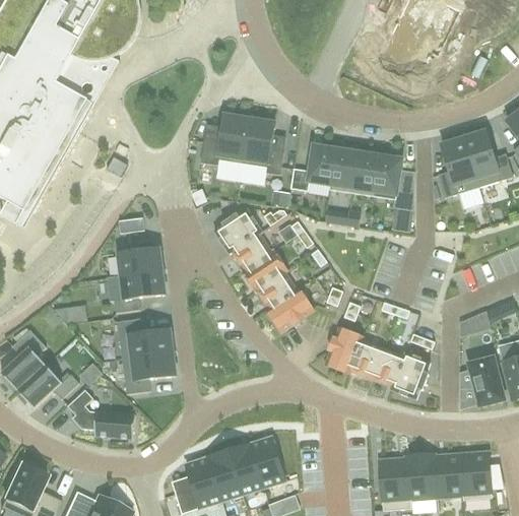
[(79,132),(80,131),(96,102),(75,89),(84,73),(91,59),(105,58),(112,56),(116,54),(126,47),(134,38),(135,36),(140,26),(142,14),(141,2),(140,0),(6,0),(0,11),(0,50),(3,52),(0,57),(0,195),(9,200),(6,207),(29,220),(64,158),(64,159),(79,132)]
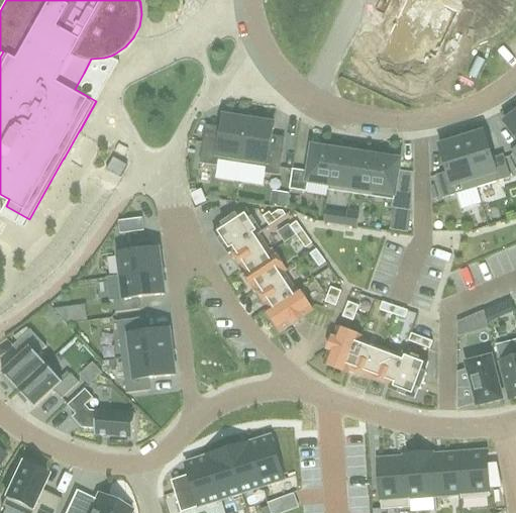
[(428,50),(442,58),(468,0),(391,0),(389,5),(394,7),(380,37),(425,59),(428,50)]
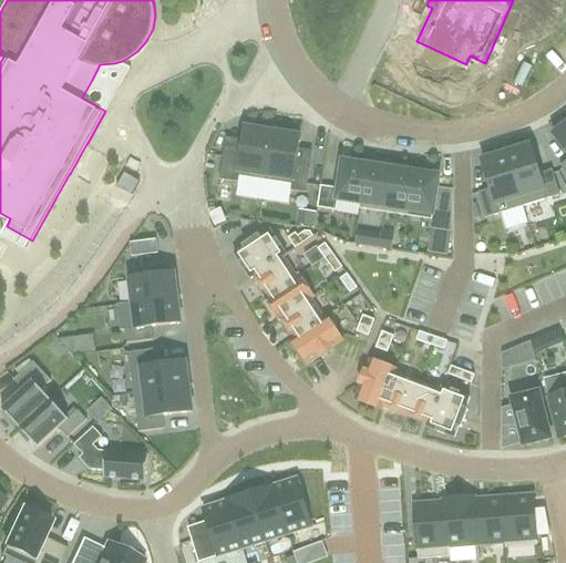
[(533,0),(501,65),(527,78),(565,0),(533,0)]
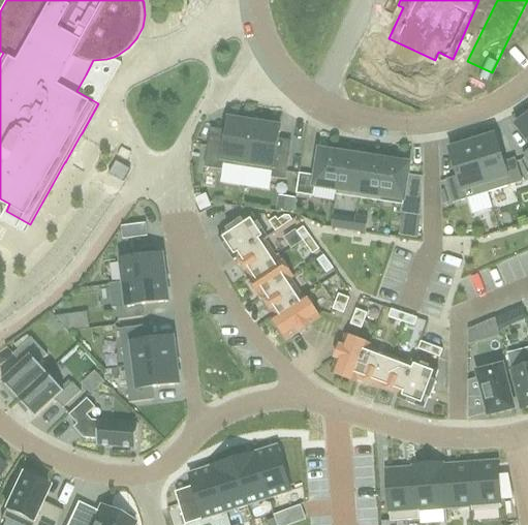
[(397,86),(420,97),(430,76),(406,65),(397,86)]
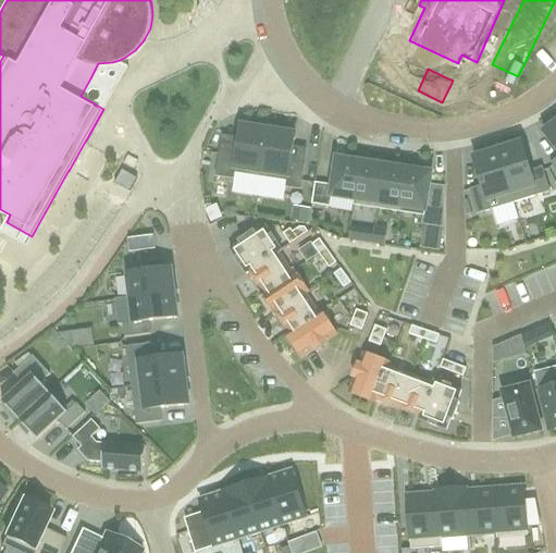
[(555,119),(543,130),(555,146),(555,155),(548,160),(555,170),(555,119)]
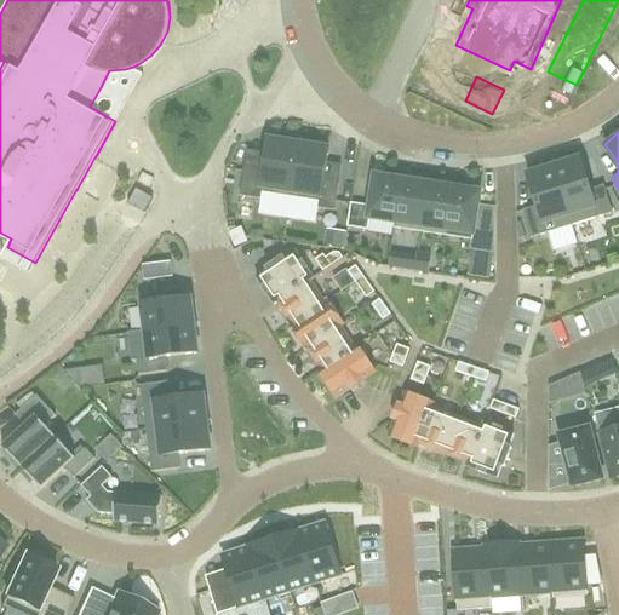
[(262,167),(242,164),(238,193),(259,196),(261,189),(290,194),(297,141),(267,136),(262,167)]
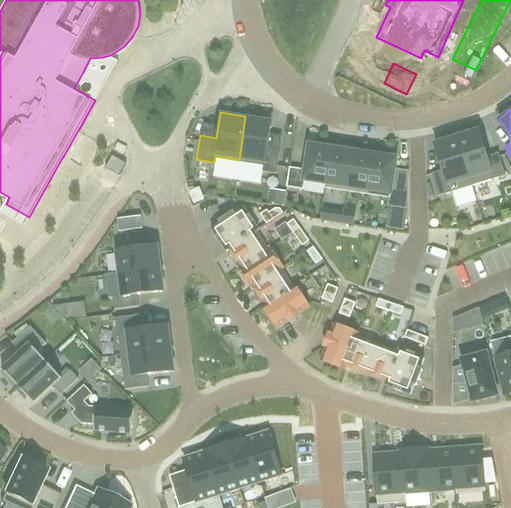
[(261,169),(275,171),(279,148),(266,146),(270,120),(245,116),(239,160),(262,164),(261,169)]
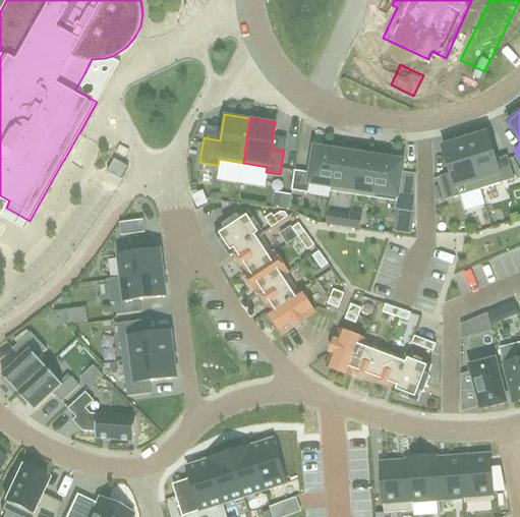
[(495,157),(486,131),(464,137),(479,186),(513,176),(507,153),(495,157)]
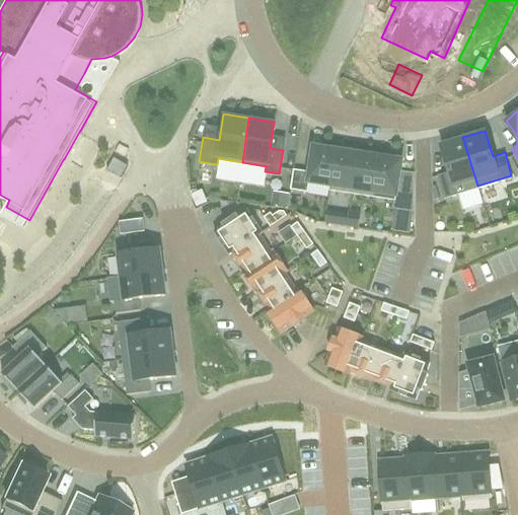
[(477,186),(462,137),(440,144),(449,169),(437,173),(444,196),(477,186)]
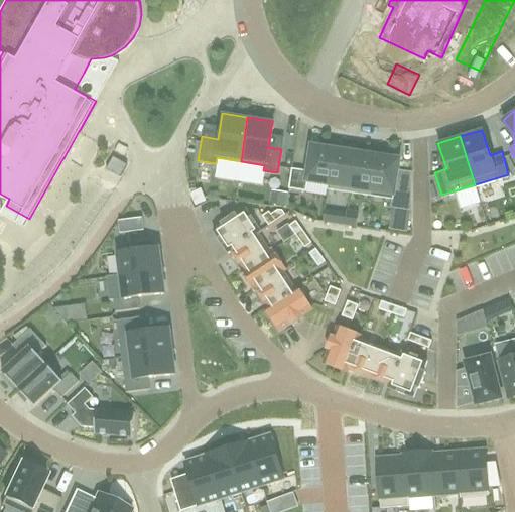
[(125,152),(127,147),(128,145),(119,140),(118,142),(115,147),(125,152)]
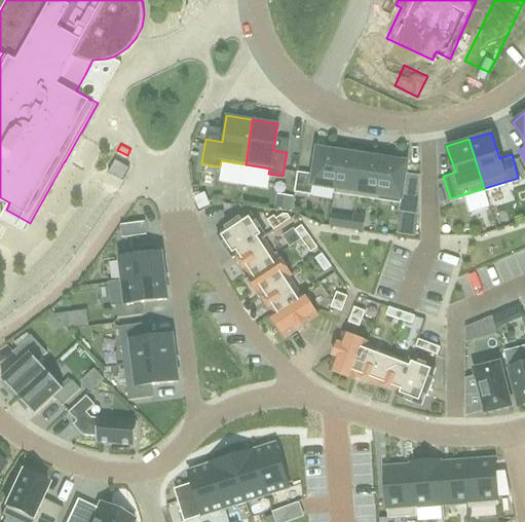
[(333,191),(340,150),(316,146),(313,172),(297,170),(294,189),(311,192),(312,182),(333,186),(333,190),(333,191)]
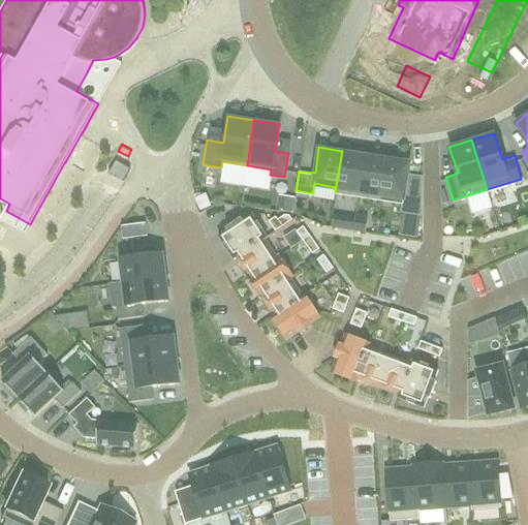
[(364,154),(342,151),(335,192),(358,195),(364,154)]
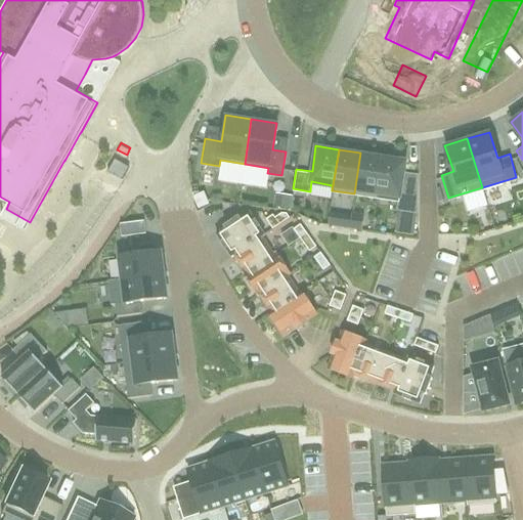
[(382,156),(360,153),(354,193),(376,197),(382,156)]
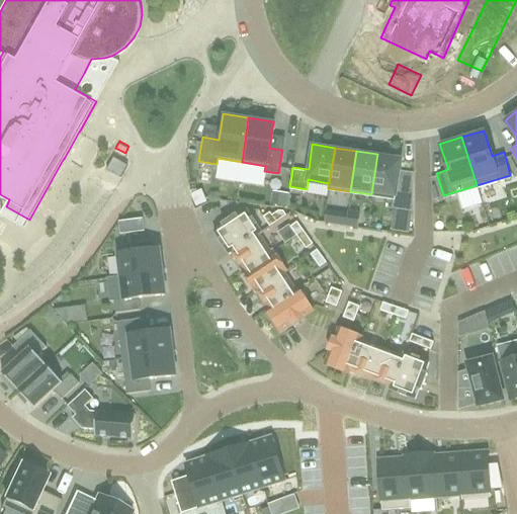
[(377,154),(371,194),(393,197),(392,205),(412,208),(412,170),(399,168),(400,158),(377,154)]
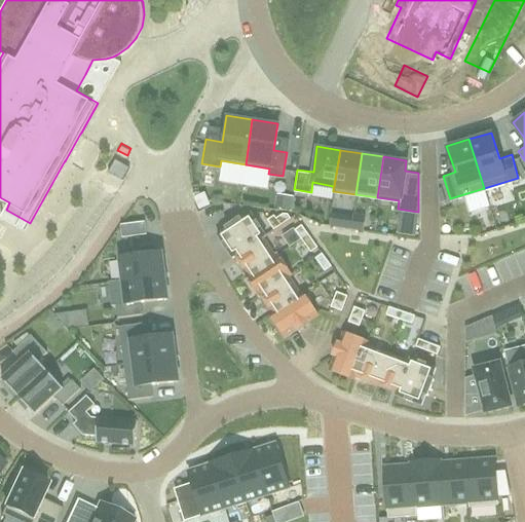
[(231,256),(234,254),(262,235),(265,233),(250,211),(239,217),(238,216),(224,225),(226,227),(217,233),(231,256)]
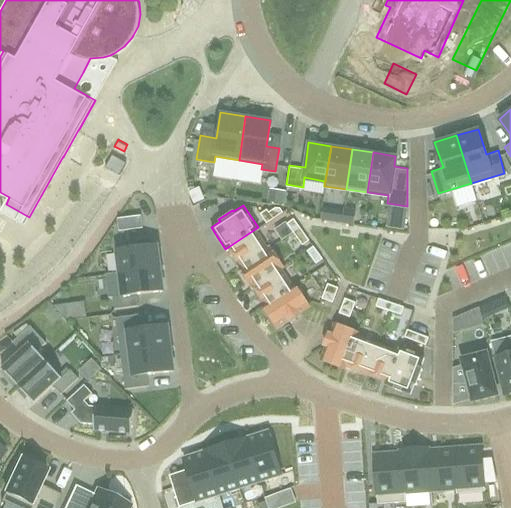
[(280,206),(275,206),(268,210),(272,217),(282,211),(280,206)]
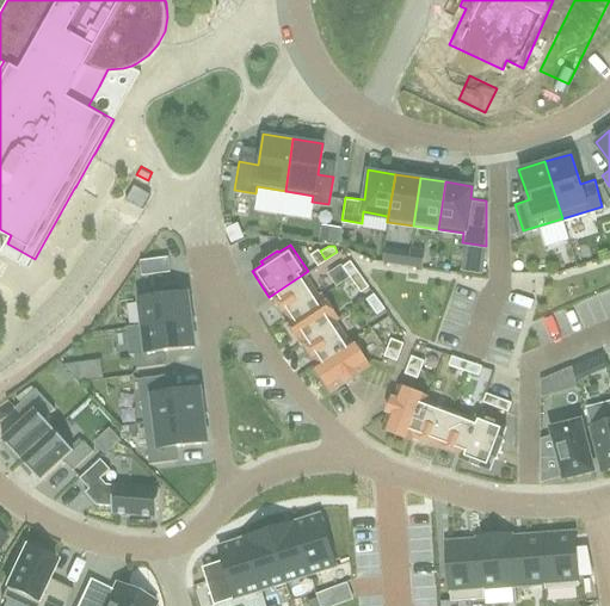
[(318,264),(325,259),(320,251),(318,247),(310,253),(318,264)]
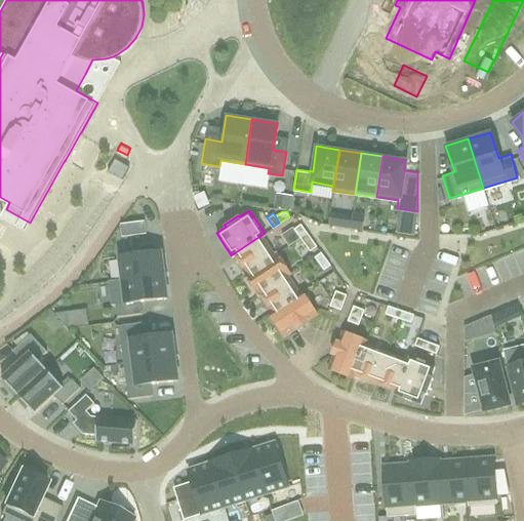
[(145,232),(144,218),(119,223),(121,235),(145,232)]
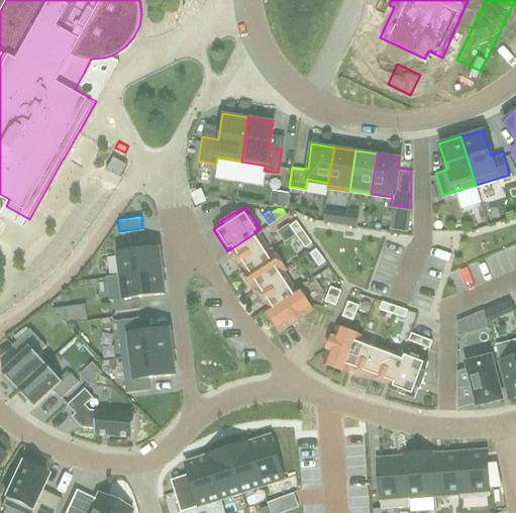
[(296,232),(302,228),(296,219),(293,220),(289,223),(296,232)]
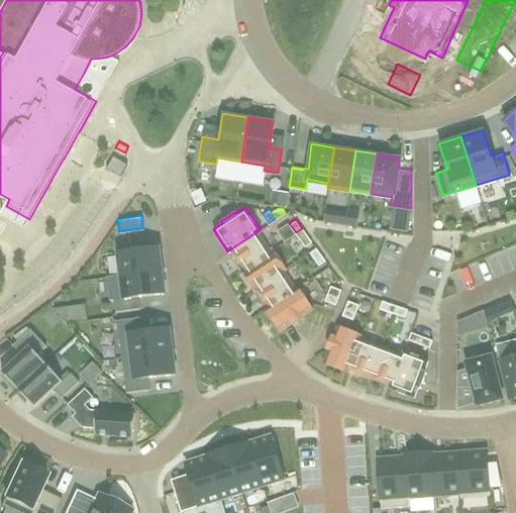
[(302,228),(296,232),(305,245),(311,240),(302,228)]
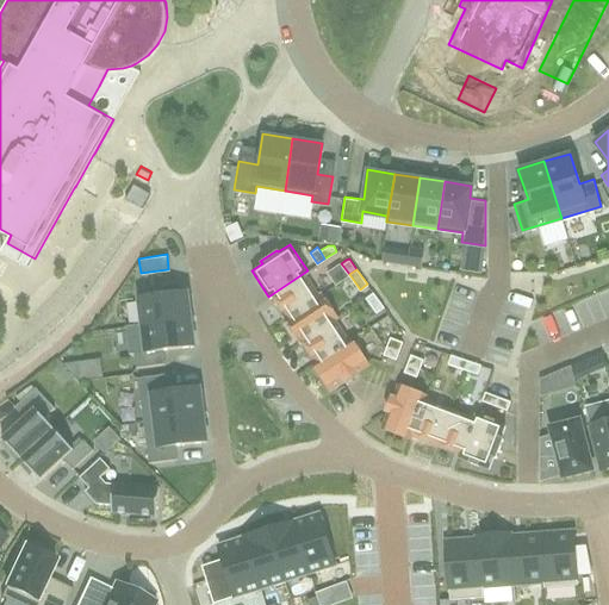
[(318,293),(317,293),(304,273),(272,294),(285,315),(318,293)]
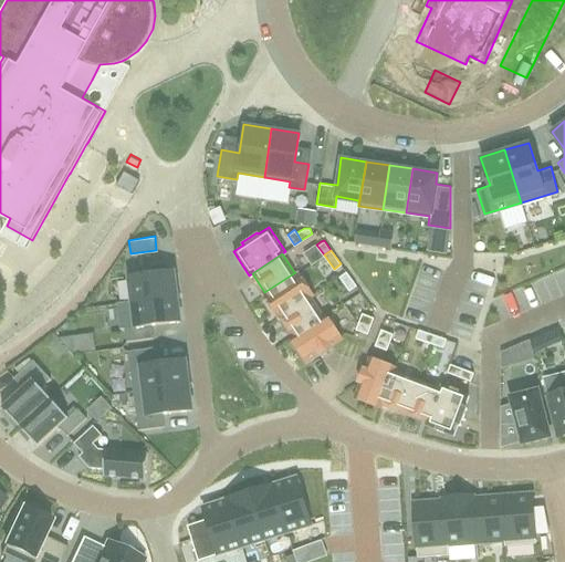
[(173,269),(128,274),(132,299),(132,300),(176,294),(173,269)]
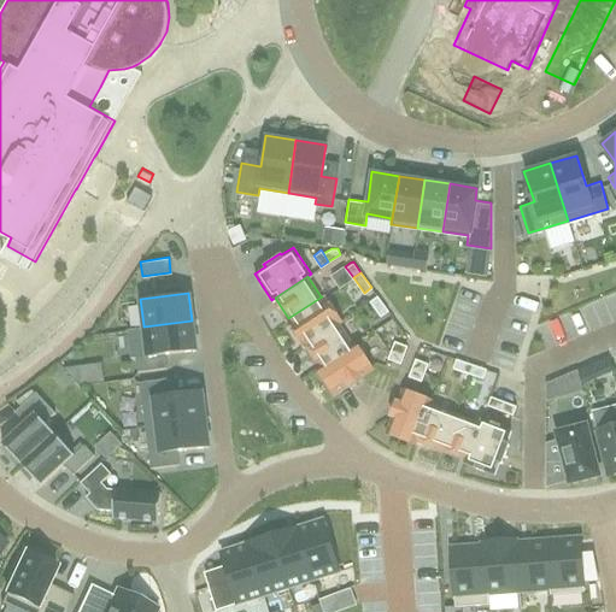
[(303,345),(305,343),(338,321),(338,322),(341,319),(324,294),(321,296),(322,296),(288,318),(286,319),(286,318),(285,319),(303,347),(304,346),(303,345)]
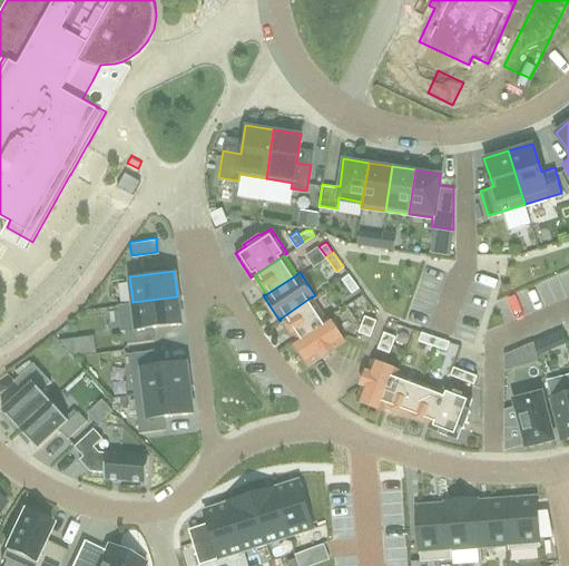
[(349,272),(341,277),(351,291),(359,286),(349,272)]
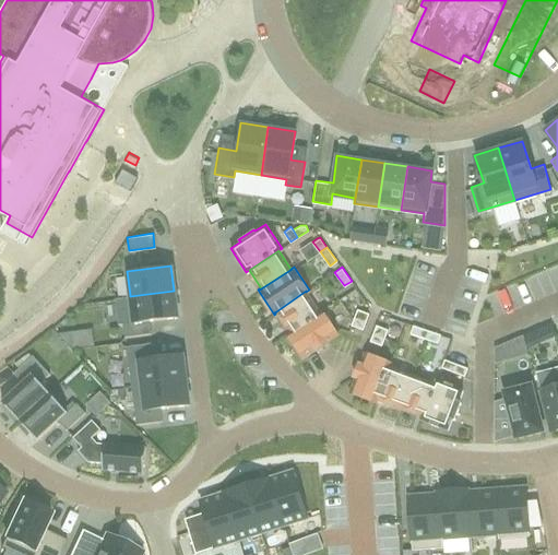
[(125,296),(115,297),(118,322),(122,322),(125,335),(150,332),(149,319),(177,316),(174,291),(130,296),(130,295),(125,296)]
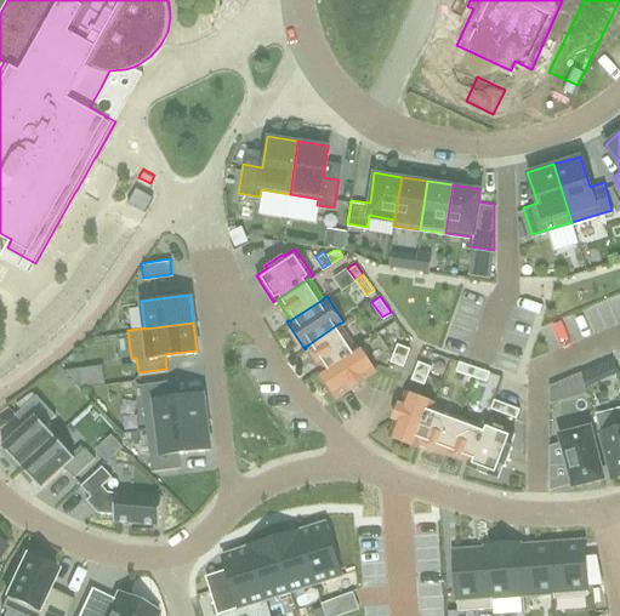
[(320,366),(353,344),(340,324),(340,323),(307,346),(307,347),(320,366)]
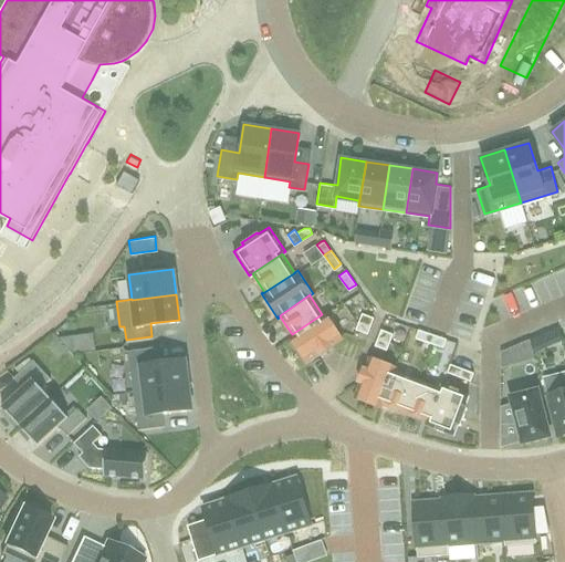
[(325,312),(322,314),(292,334),(290,336),(305,360),(318,351),(320,352),(331,344),(331,343),(341,335),(325,312)]
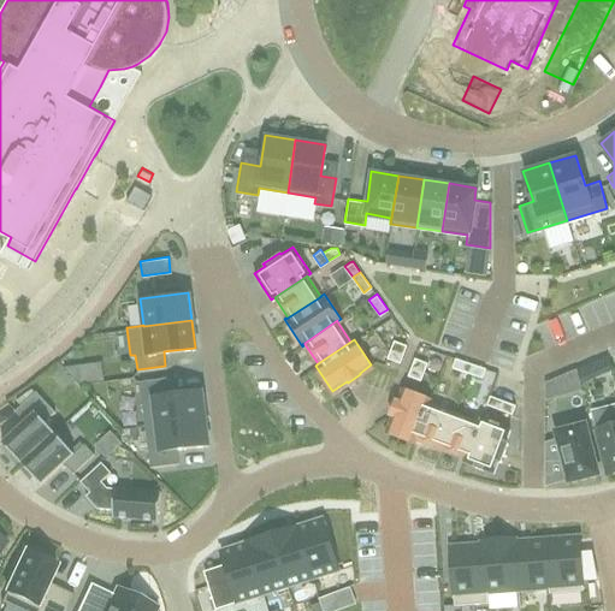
[(394,339),(390,348),(403,353),(406,344),(394,339)]
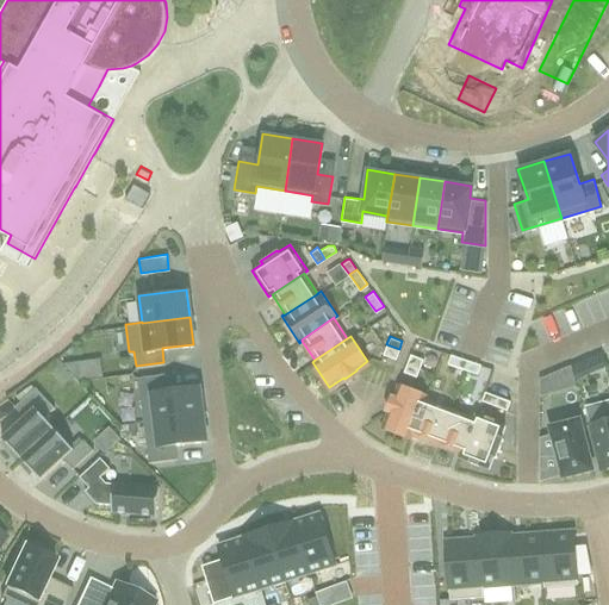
[(399,349),(386,344),(383,353),(396,357),(399,349)]
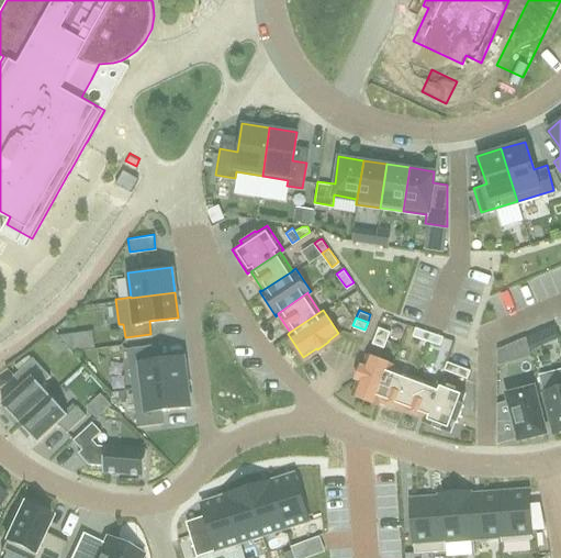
[(374,334),(386,338),(390,330),(378,325),(374,334)]
